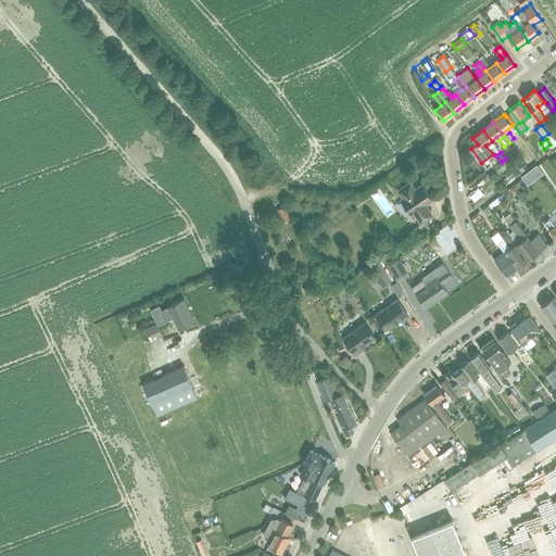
[(536,165),(521,177),(528,186),(543,174),(536,165)]
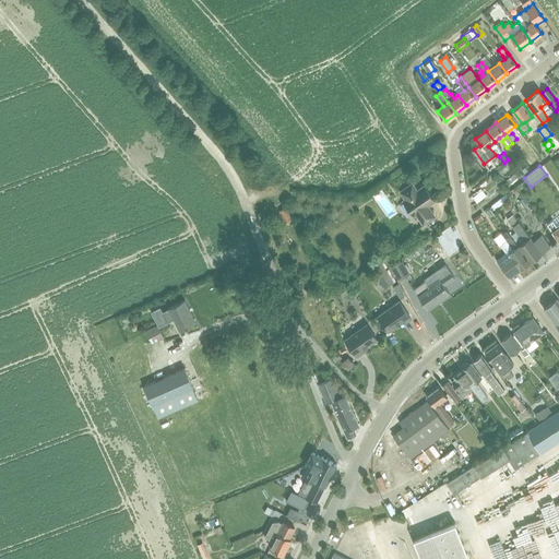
[(514,175),(507,180),(510,185),(518,179),(514,175)]
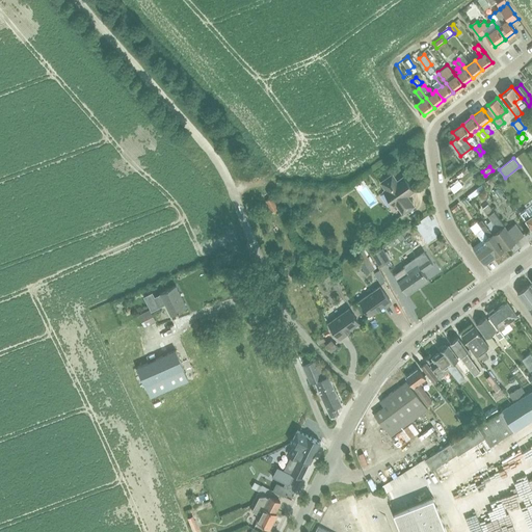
[(394,205),(396,204),(403,213),(414,206),(407,195),(414,191),(404,177),(397,182),(393,176),(391,176),(382,181),(382,184),(387,189),(383,191),(394,205)]
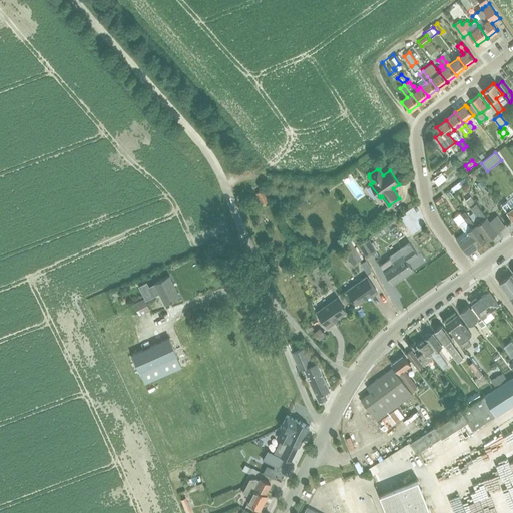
[(443,173),(434,180),(438,185),(447,178),(443,173)]
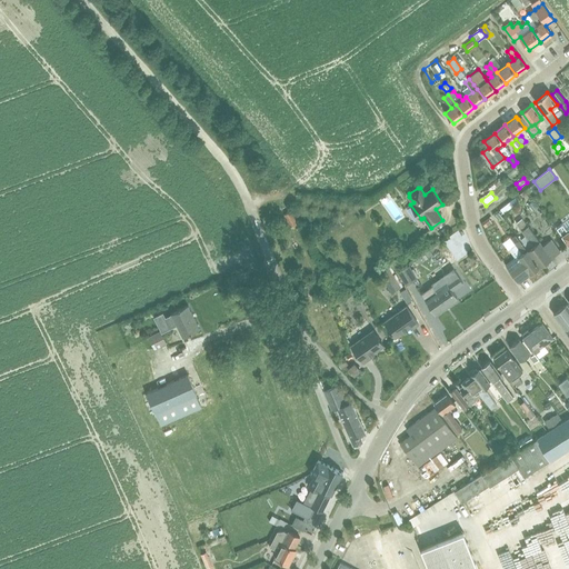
[(509,201),(512,206),(522,198),(519,195),(509,201)]
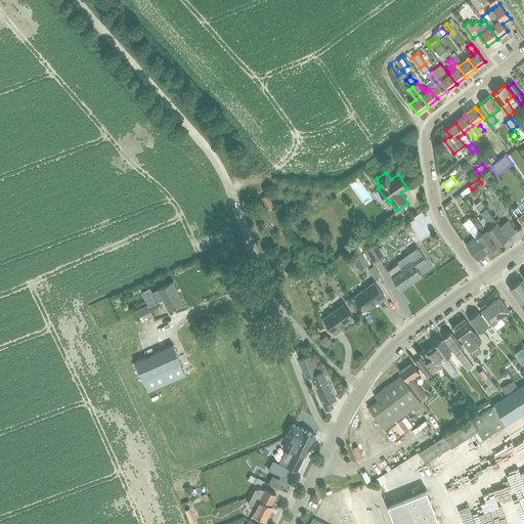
[(472,189),(469,185),(461,191),(464,195),(472,189)]
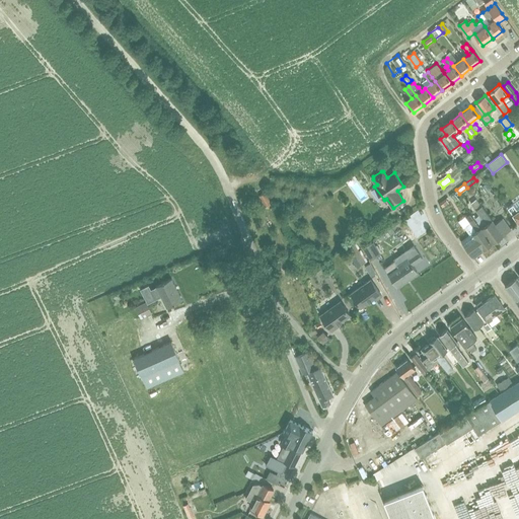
[(265,206),(271,203),(265,193),(260,196),(265,206)]
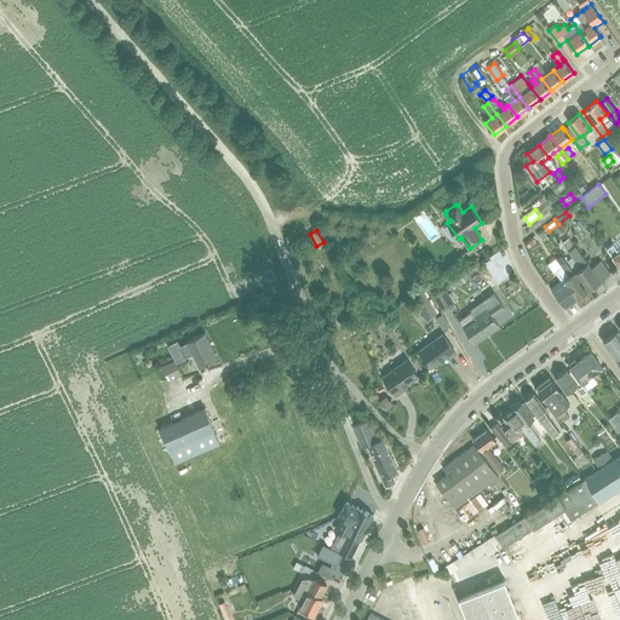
[(537,241),(533,236),(526,241),(529,246),(537,241)]
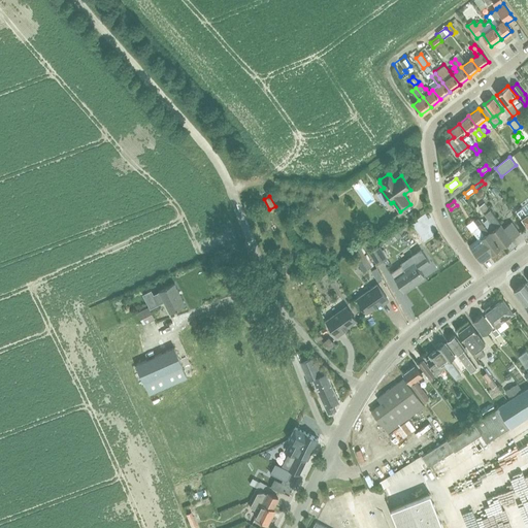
[(480,208),(483,213),(489,209),(485,204),(480,208)]
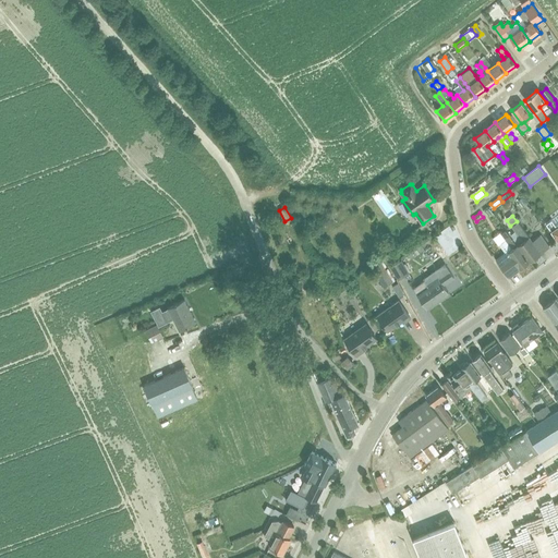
[(557,240),(557,239),(557,222),(555,225),(550,219),(546,223),(557,240)]
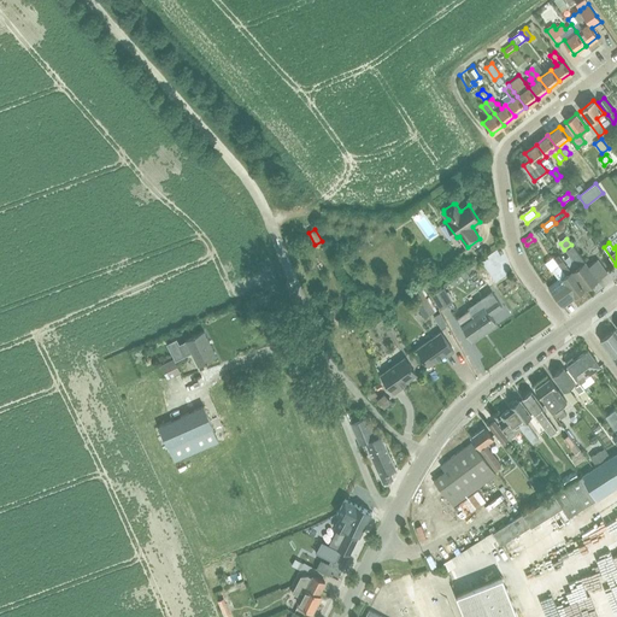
[(571,271),(583,289),(598,280),(597,278),(606,271),(597,259),(588,266),(571,245),(564,250),(577,266),(571,271)]
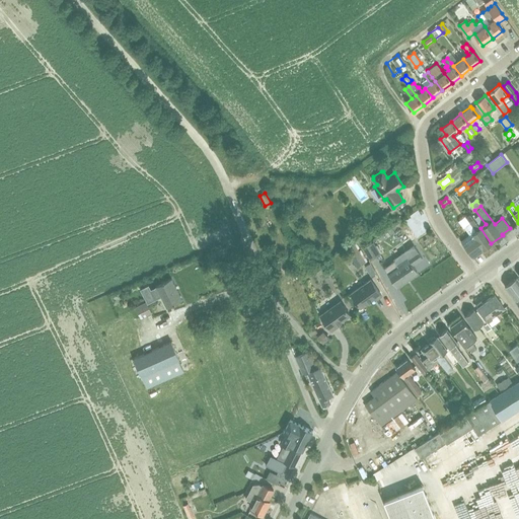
[(470,224),(464,227),(470,235),(479,248),(482,247),(484,249),(491,243),(480,228),(470,215),(466,218),(470,224)]
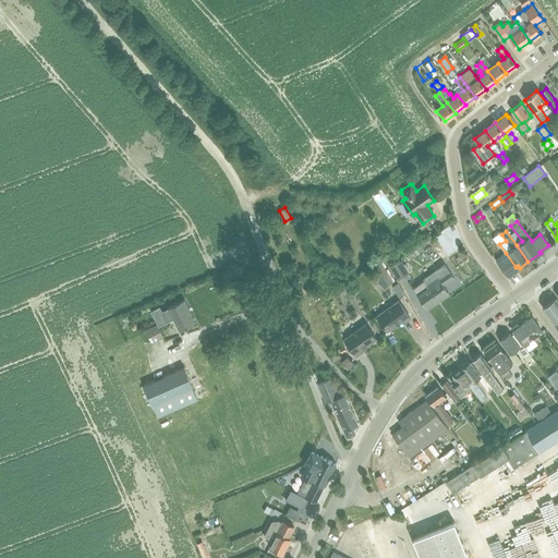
[(400,259),(396,252),(386,256),(390,265),(400,259)]
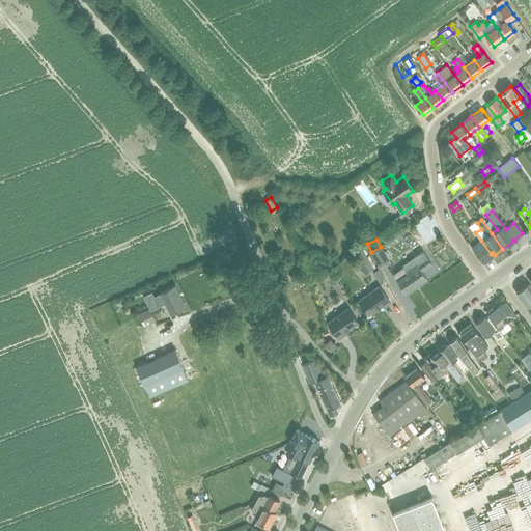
[(481,241),(472,247),(474,249),(483,262),(493,256),(491,254),(481,241)]
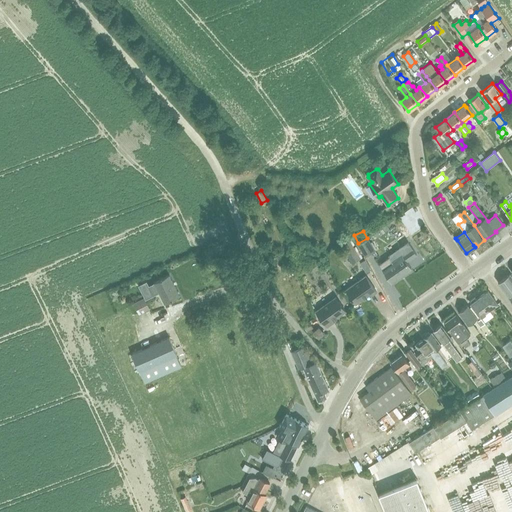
[(366,256),(376,250),(370,239),(360,244),(366,256)]
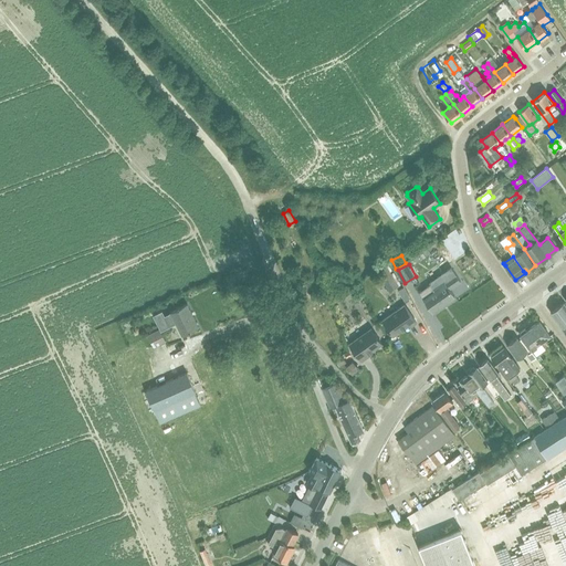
[(387,266),(378,273),(389,292),(399,286),(387,266)]
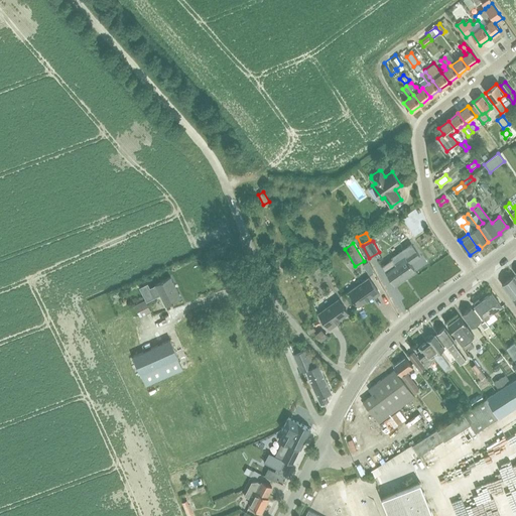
[(385,266),(382,268),(395,286),(416,272),(412,266),(410,264),(420,257),(414,247),(412,245),(395,256),(392,258),(393,260),(385,266)]
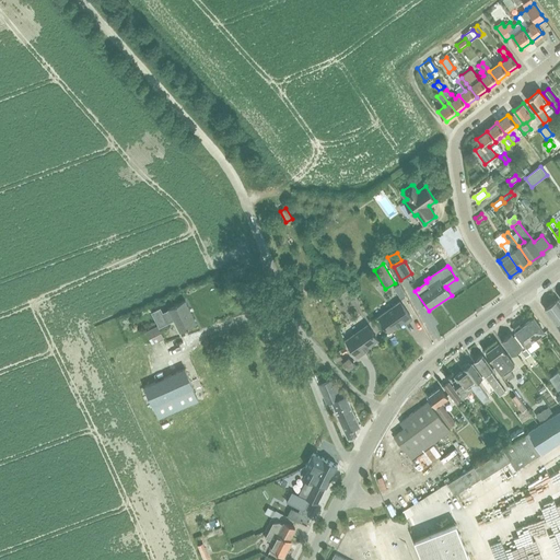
[(559,330),(559,321),(559,319),(559,302),(558,299),(544,310),(559,330)]
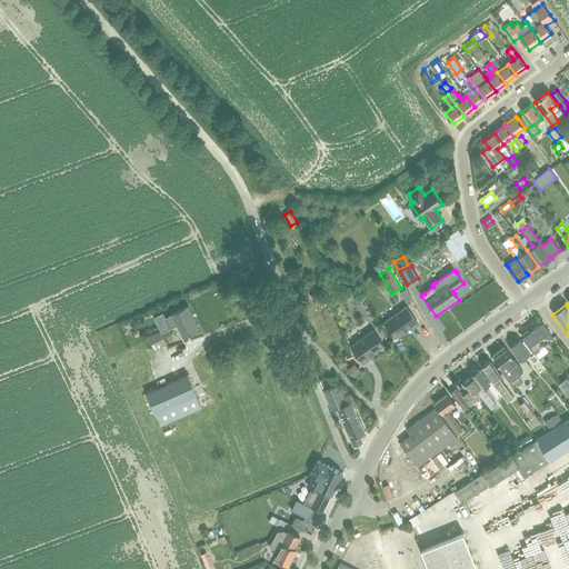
[(170,315),(165,317),(170,328),(176,325),(182,337),(199,328),(188,305),(170,313),(170,315)]
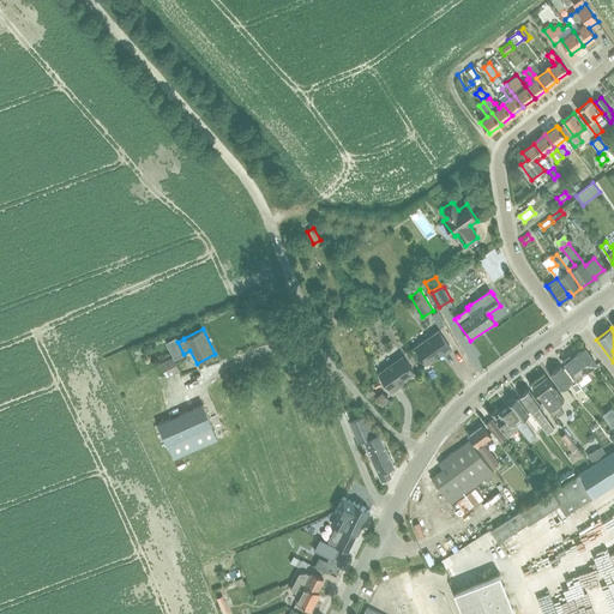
[(439,331),(415,348),(427,365),(443,354),(445,355),(452,350),(439,331)]
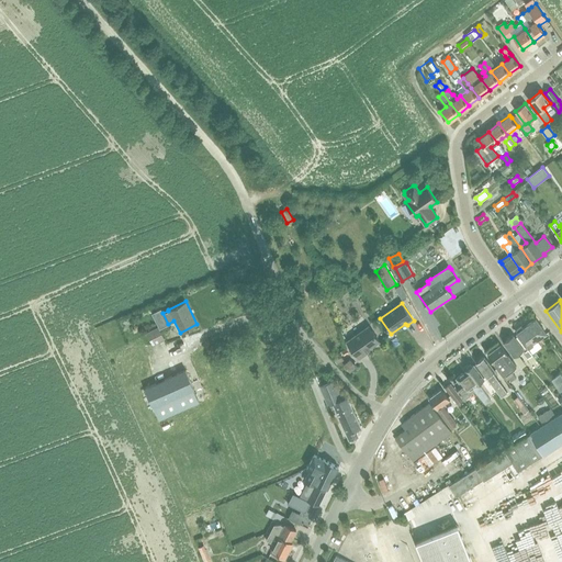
[(527,348),(546,334),(535,318),(521,328),(520,326),(516,329),(517,332),(515,333),(527,348)]
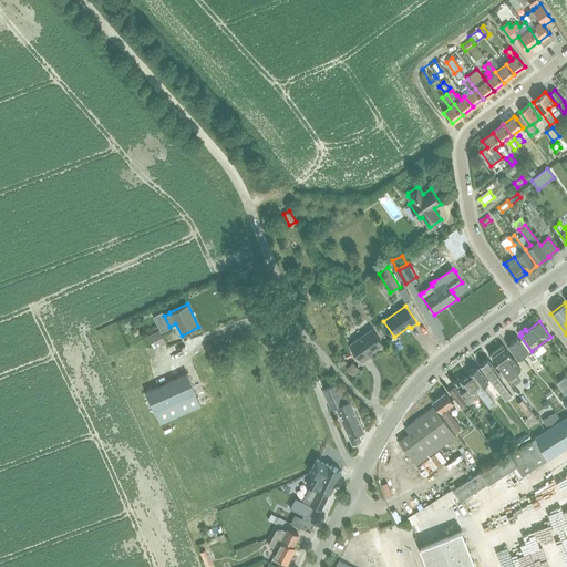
[(373,329),(351,344),(363,361),(371,357),(370,354),(384,344),(373,329)]
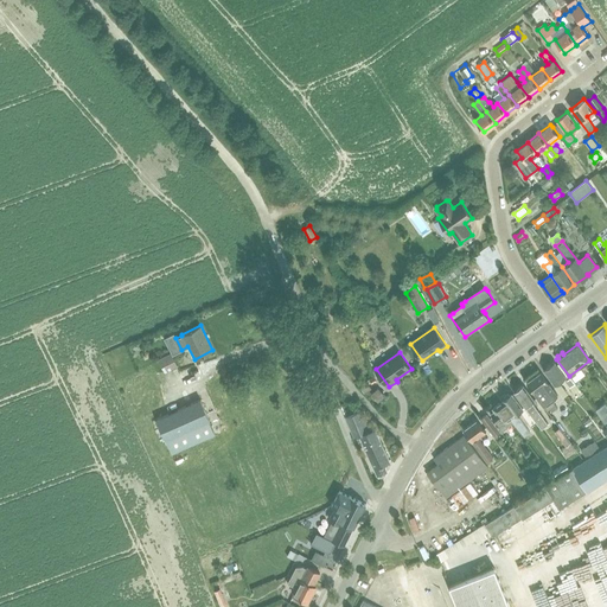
[(165,372),(178,366),(171,353),(159,360),(165,372)]
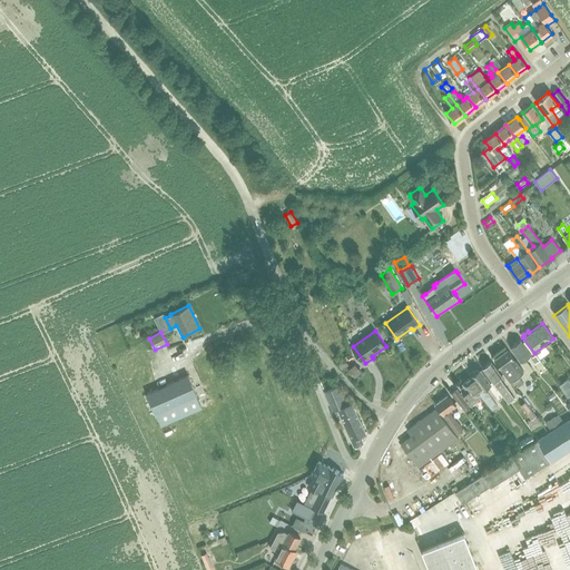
[(532,370),(530,365),(526,360),(523,362),(522,361),(531,354),(520,340),(510,347),(528,373),(532,370)]
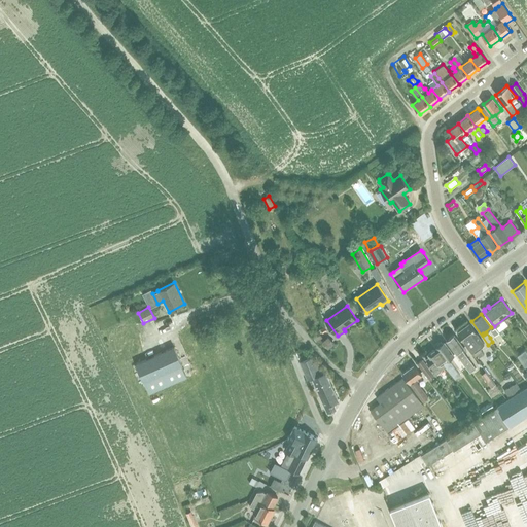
[(468,323),(456,332),(467,347),(475,356),(477,354),(479,357),(484,354),(482,351),(480,347),(484,344),(476,332),(468,323)]
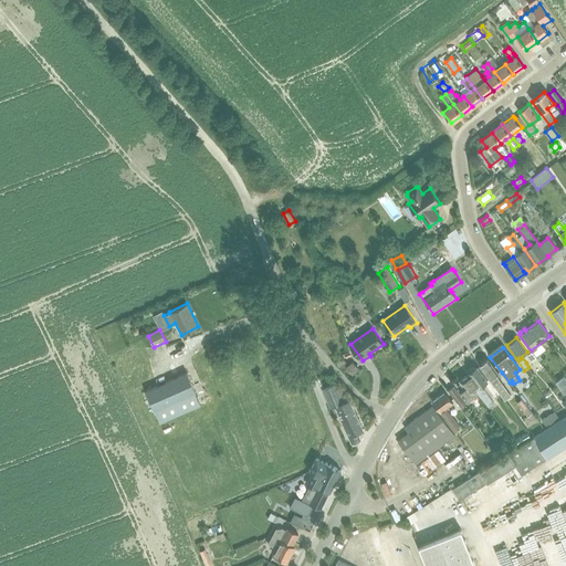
[(535,366),(540,362),(531,352),(528,353),(527,357),(535,366)]
